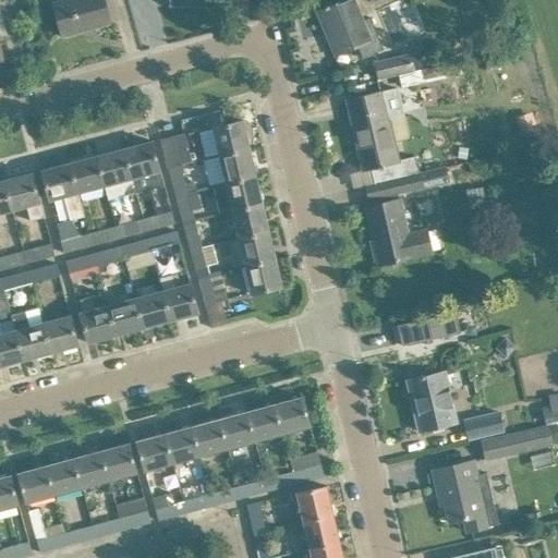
[(111,23),(105,0),(60,0),(53,2),(62,36),(111,23)]
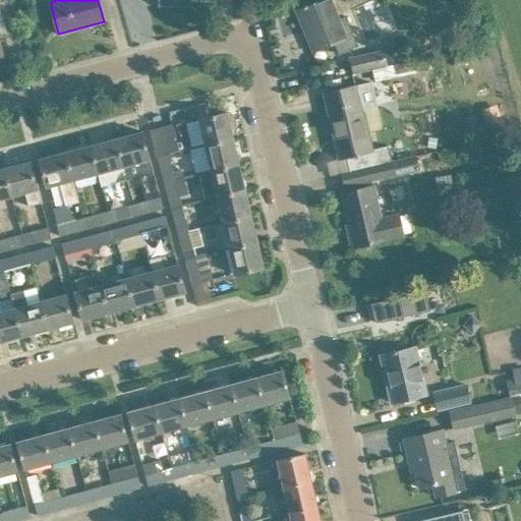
[(313,51),(334,43),(339,54),(359,46),(346,16),(342,18),(334,0),(324,0),(297,11),(313,51)]
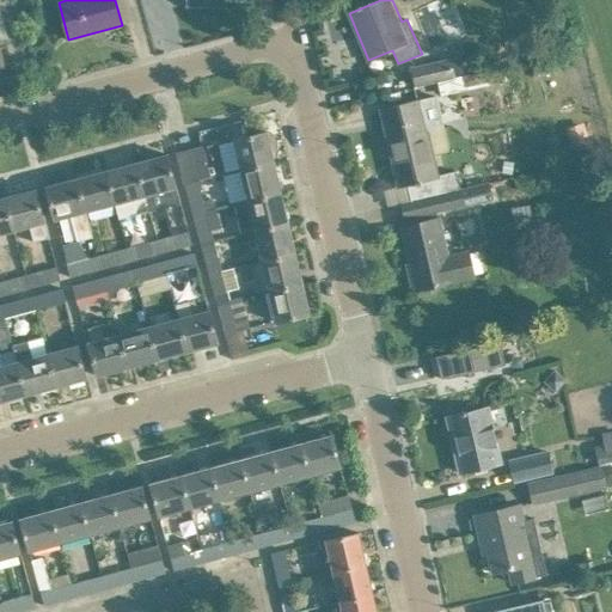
[(555,34),(569,31),(564,13),(550,16),(555,34)]
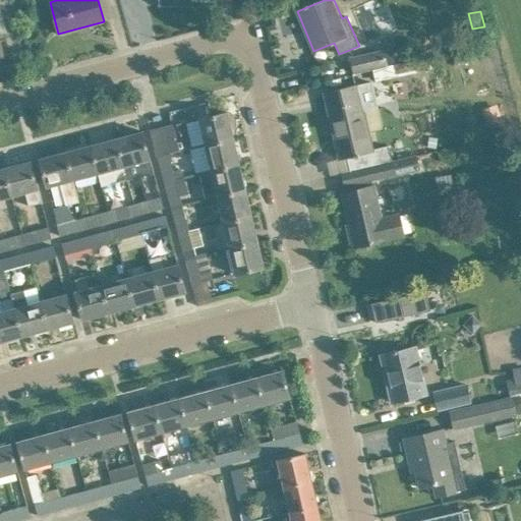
[(372,68),(372,70),(396,65),(396,64),(394,59),(395,58),(391,48),(385,51),(353,58),(356,72),(372,68)]
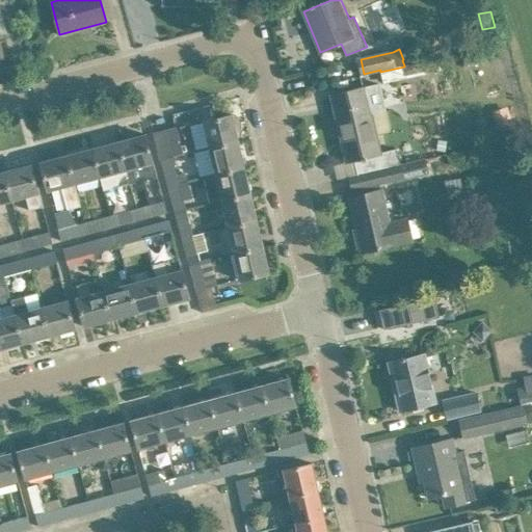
[(383,83),(428,74),(424,60),(404,65),(404,67),(380,72),(383,83)]
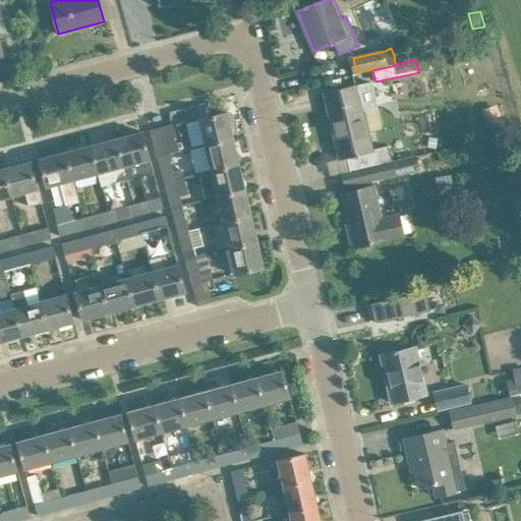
[(343,89),(324,94),(334,135),(339,134),(344,158),(349,157),(352,170),(393,161),(392,159),(389,146),(373,150),(364,110),(378,106),(371,82),(358,85),(343,89)]
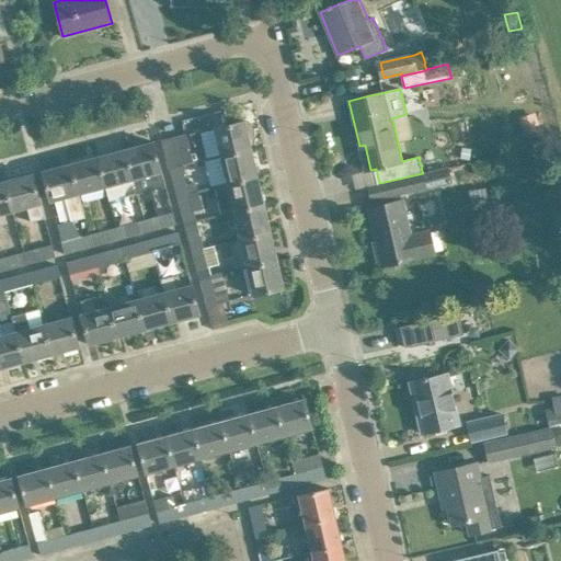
[(537,121),(536,117),(519,123),(524,138),(529,137),(540,133),(537,121)]
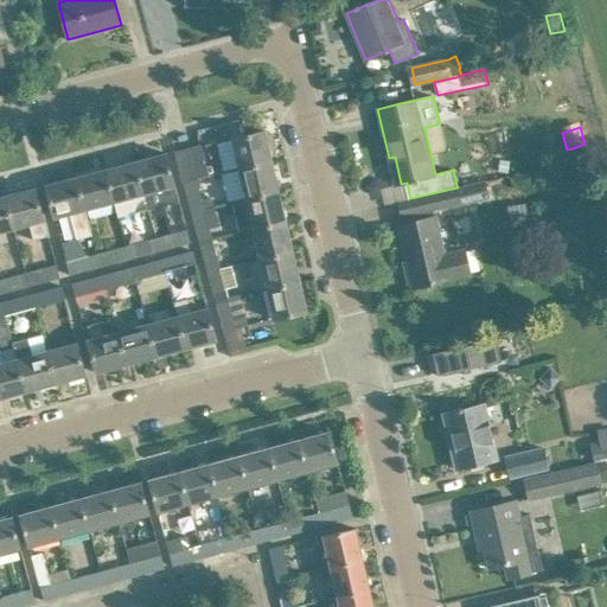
[(232,139),(232,140),(240,170),(272,161),(264,131),(232,139)]
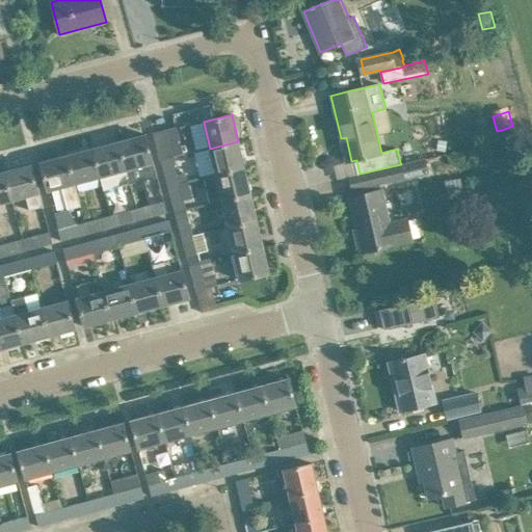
[(155,134),(161,160),(173,157),(184,154),(177,129),(155,134)]
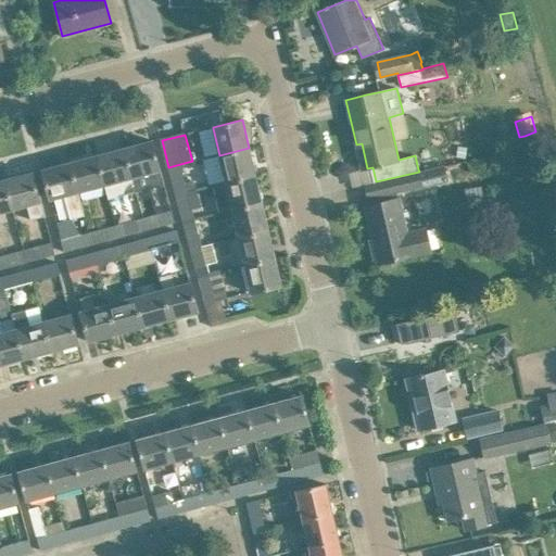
[(160,171),(152,140),(124,148),(133,178),(160,171)]
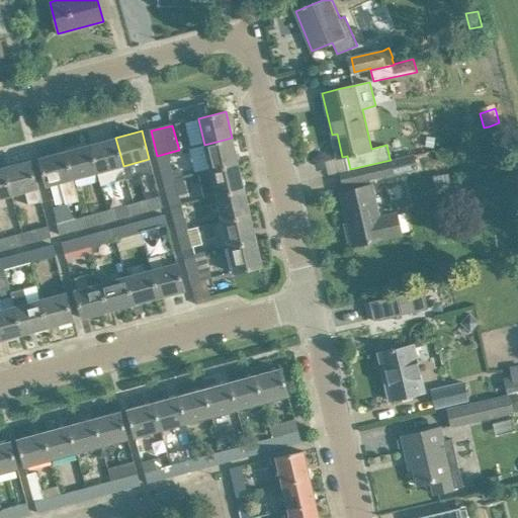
[(434,138),(426,137),(425,147),(433,148),(434,138)]
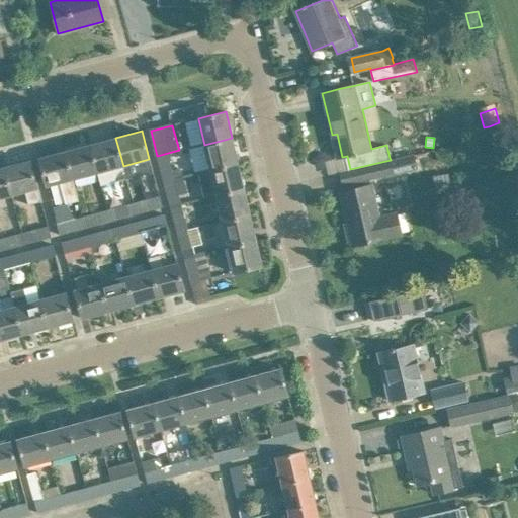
[(123,166),(115,138),(90,145),(98,172),(101,185),(126,178),(123,166)]
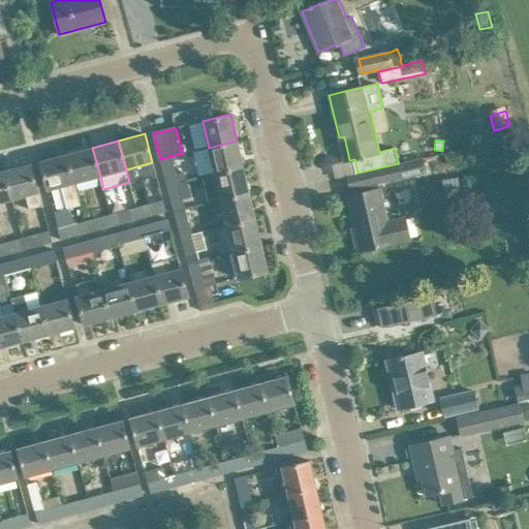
[(237,141),(209,148),(215,174),(243,167),(237,141)]
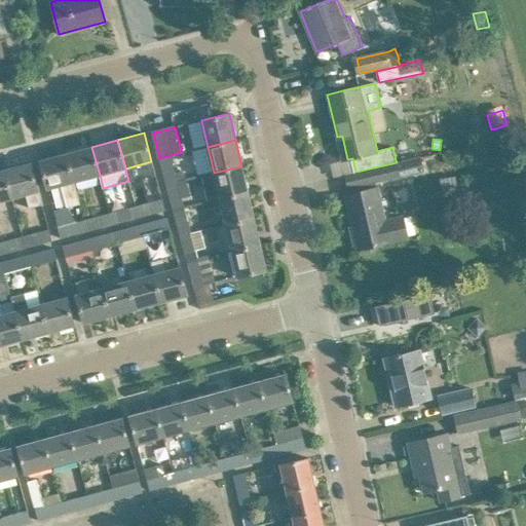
[(91,147),(66,154),(73,182),(74,182),(100,175),(91,147)]
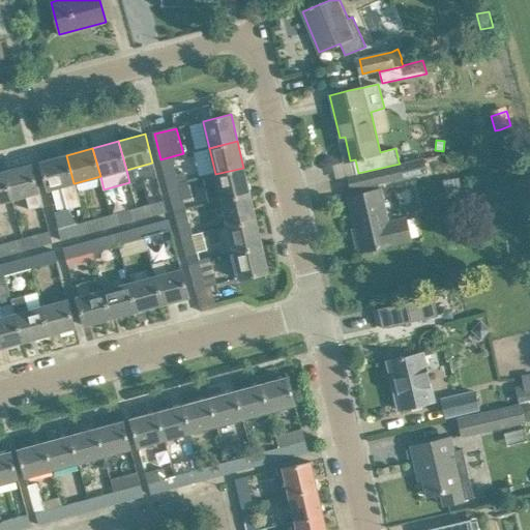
[(74,183),(66,155),(39,162),(48,190),(61,186),(67,208),(81,205),(75,183),(74,183)]
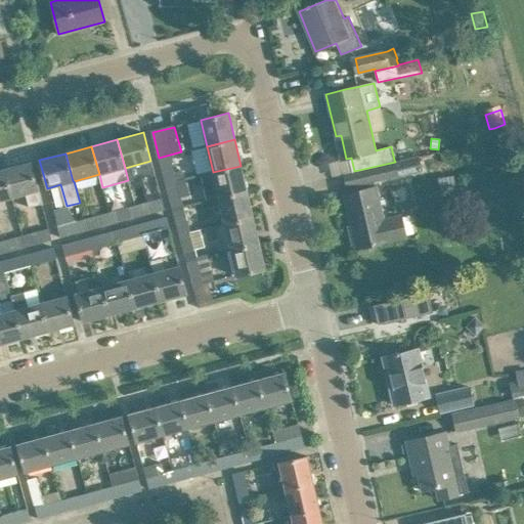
[(159,158),(165,183),(177,180),(170,155),(159,158)]
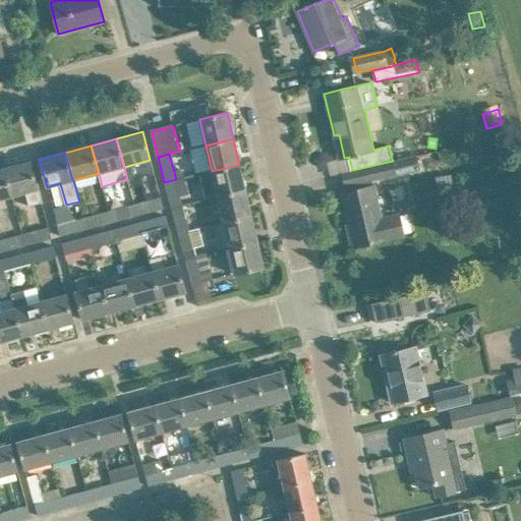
[(347,192),(342,193),(354,247),(374,242),(389,239),(405,235),(400,213),(383,216),(374,180),(396,175),(393,161),(352,170),(352,171),(343,173),(347,192)]
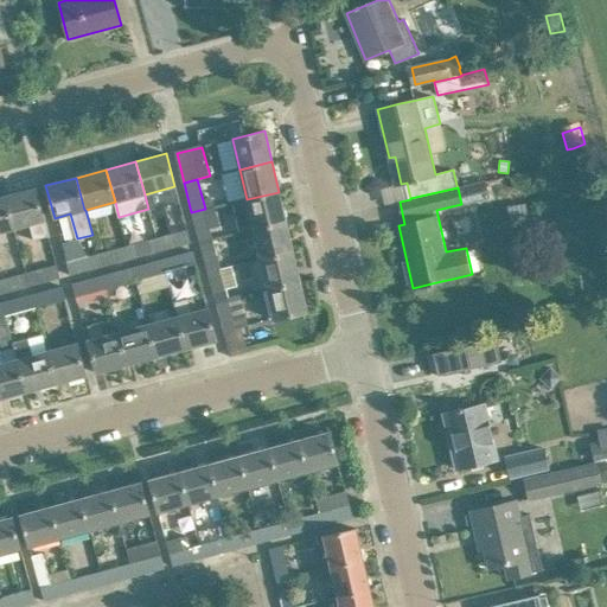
[(36,189),(6,196),(14,229),(30,224),(33,240),(49,236),(36,189)]
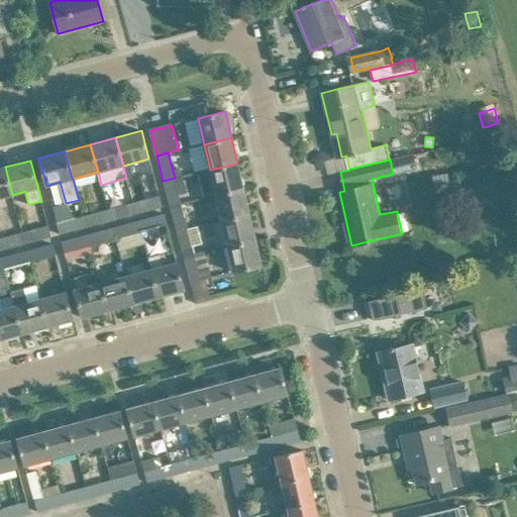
[(243,189),(237,164),(210,170),(216,196),(243,189)]
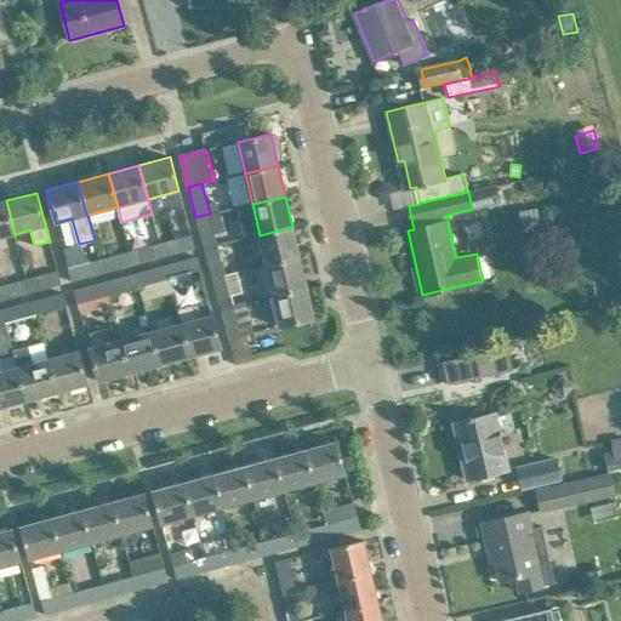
[(6,200),(0,201),(0,237),(15,234),(6,200)]
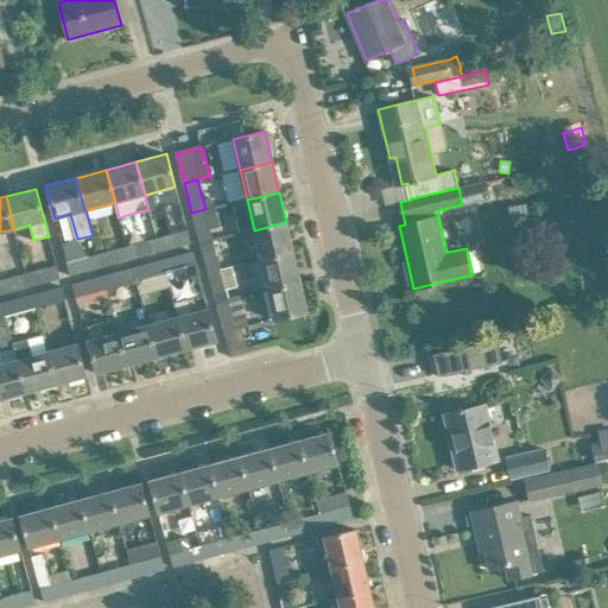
[(191,213),(200,244),(213,240),(206,209),(191,213)]
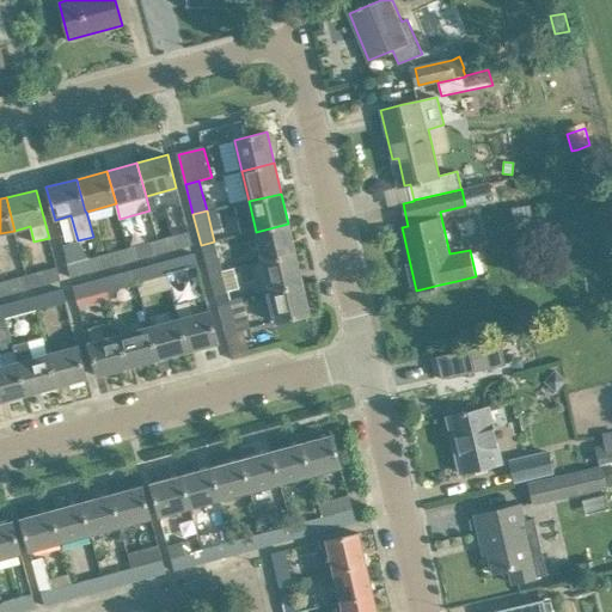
[(256,232),(262,262),(295,254),(288,224),(256,232)]
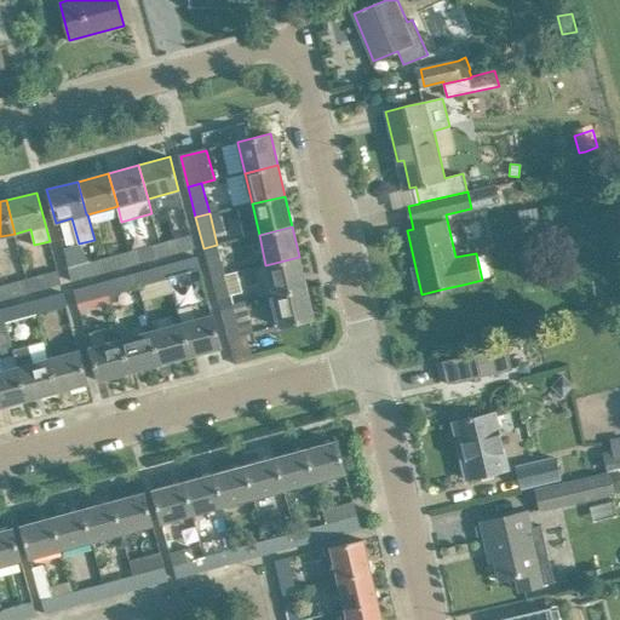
[(132,265),(164,257),(160,244),(142,247),(139,240),(135,236),(133,234),(125,235),(130,251),(132,265)]
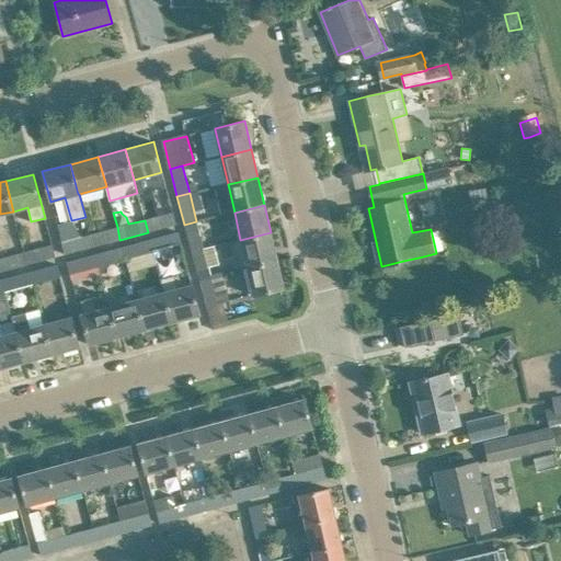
[(172,213),(145,220),(148,232),(175,225),(172,213)]
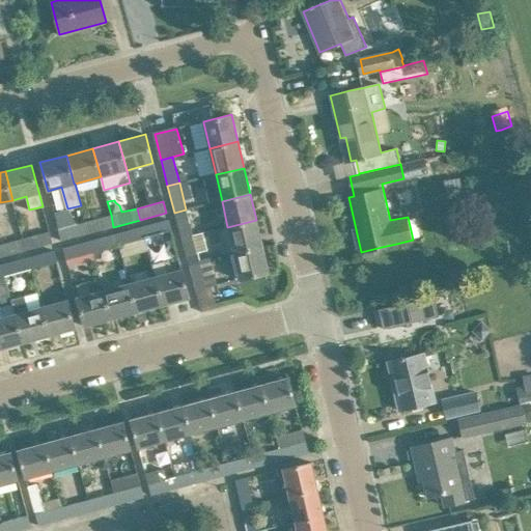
[(186,210),(174,213),(182,238),(193,235),(193,233),(186,210)]
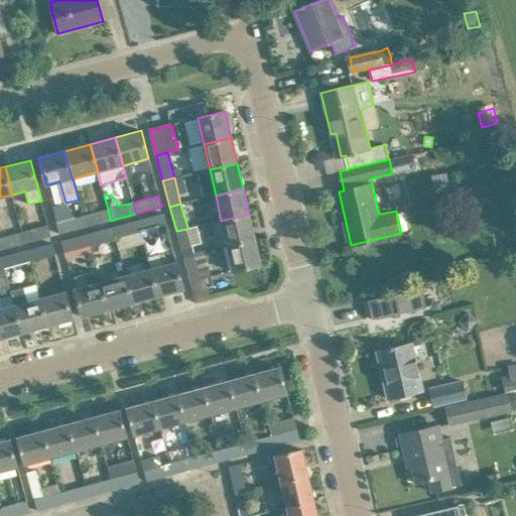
[(515,208),(506,212),(510,225),(515,223),(515,208)]
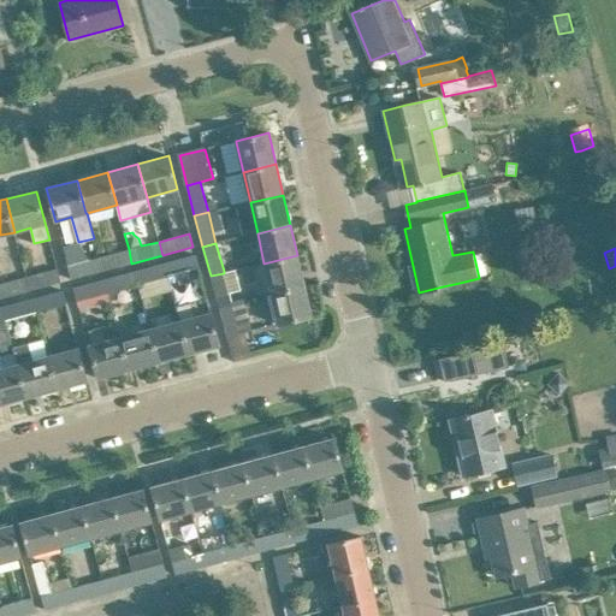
[(129,249),(98,258),(101,271),(131,264),(129,249)]
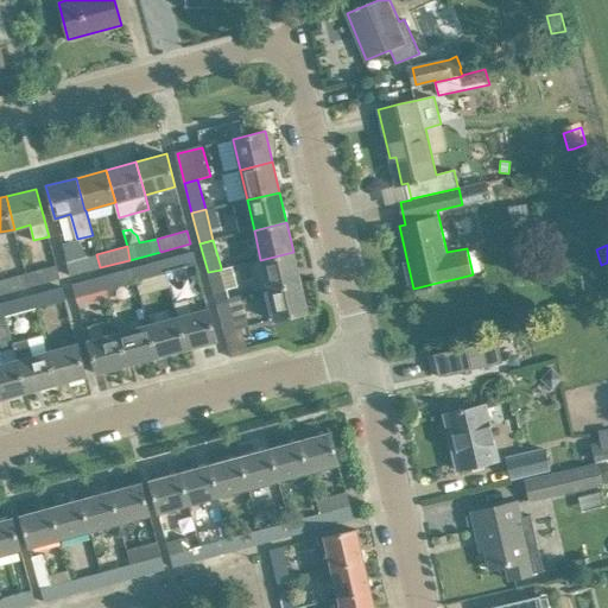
[(162,260),(165,273),(196,265),(192,252),(162,260)]
